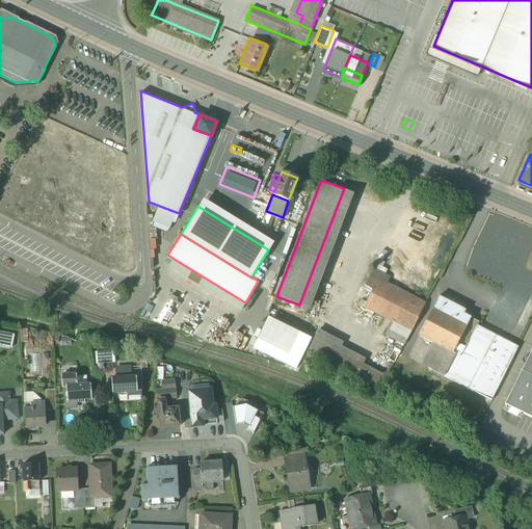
[(473,248),(466,264),(509,284),(525,249),(513,244),(505,263),(473,248)]
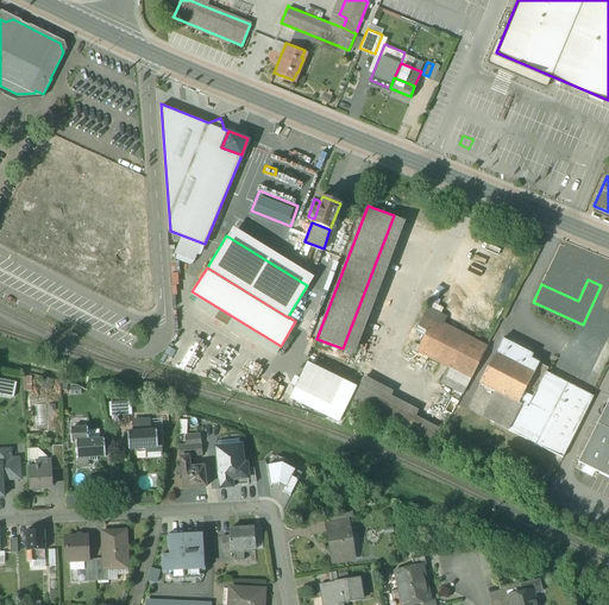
[(427,304),(416,325),(426,329),(432,319),(441,323),(446,314),(427,304)]
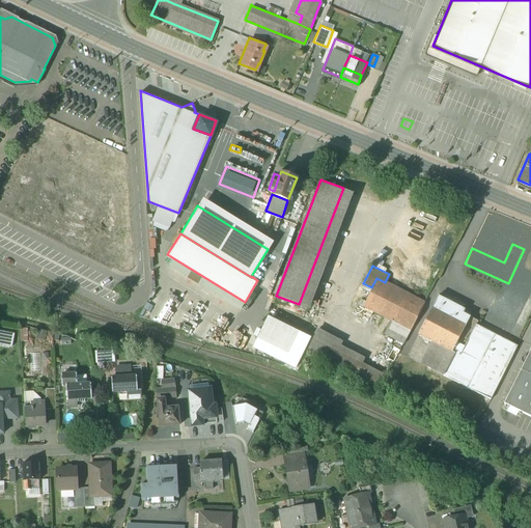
[(385,282),(376,278),(371,287),(366,297),(363,303),(363,304),(390,318),(410,329),(423,302),(385,282)]
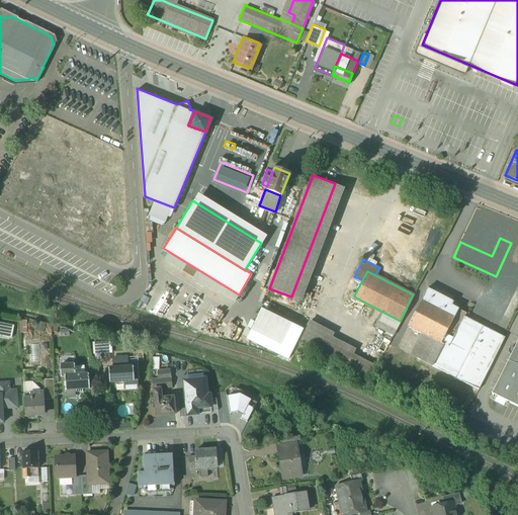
[(452,299),(427,286),(407,325),(428,335),(437,340),(436,341),(440,343),(441,342),(458,307),(457,307),(450,304),(452,299)]
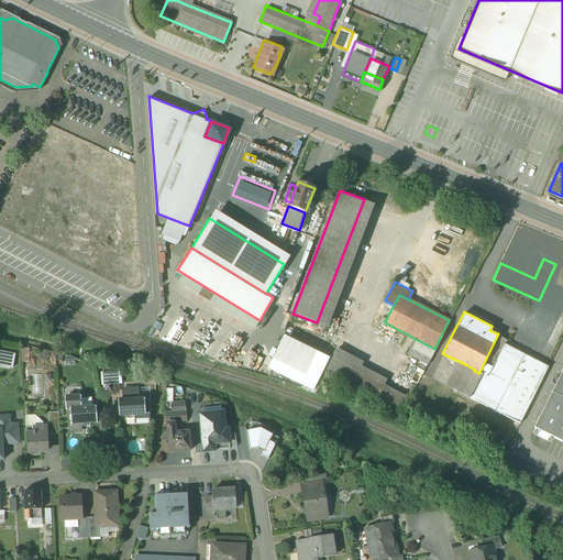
[(548,364),(505,342),(507,338),(498,333),(479,372),(482,373),(470,396),(487,405),(488,402),(499,408),(498,410),(520,421),(548,364)]
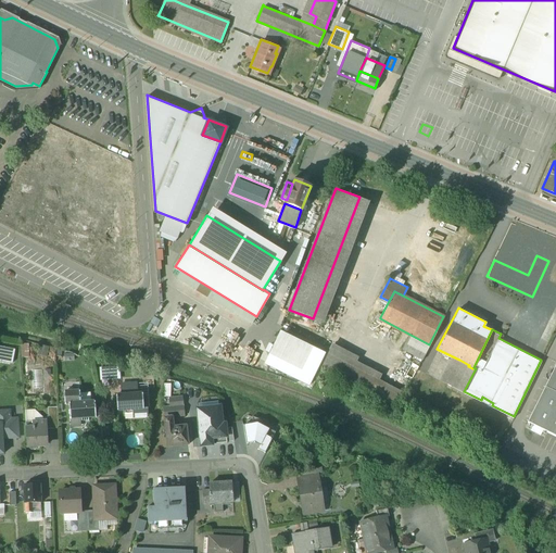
[(312,348),(279,332),(270,350),(303,366),(312,348)]
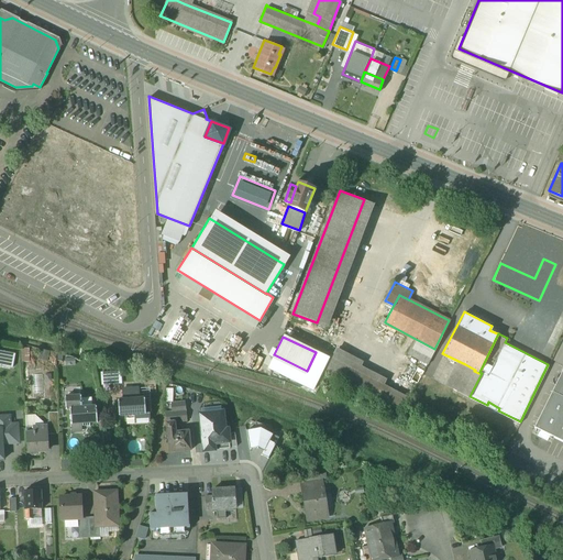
[(434,349),(414,338),(407,351),(428,362),(434,349)]
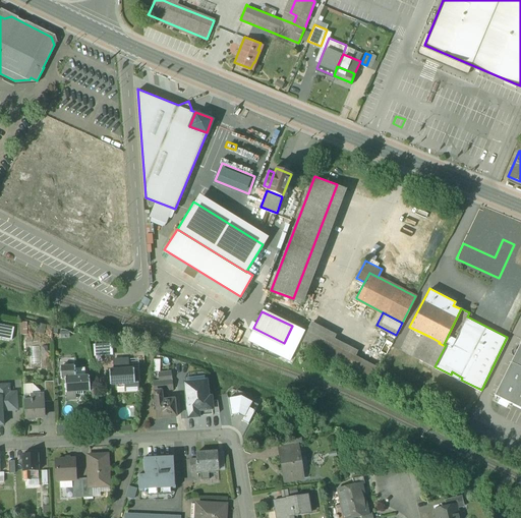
[(514,322),(508,320),(502,331),(508,334),(514,322)]
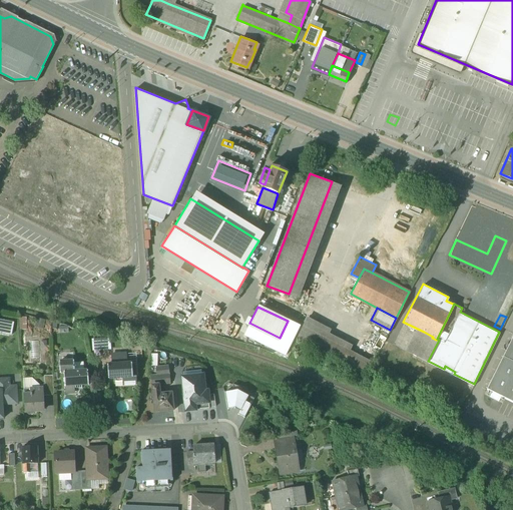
[(352,343),(306,320),(297,338),(367,374),(373,360),(350,348),(352,343)]
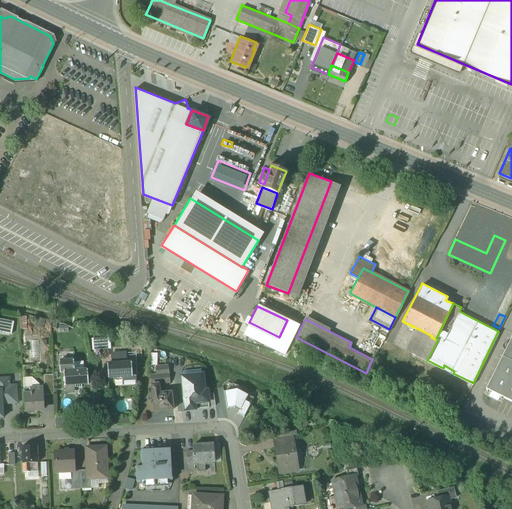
[(432,336),(423,331),(412,352),(427,360),(438,339),(436,338),(435,339),(431,337),(432,336)]
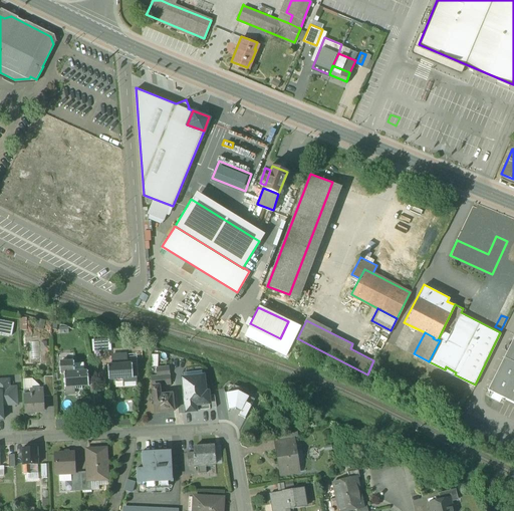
[(513,334),(487,389),(513,401),(513,334)]
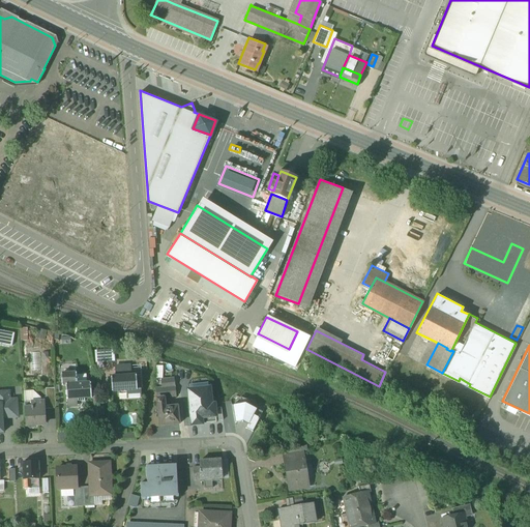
[(96,348),(96,359),(115,358),(115,347),(96,348)]
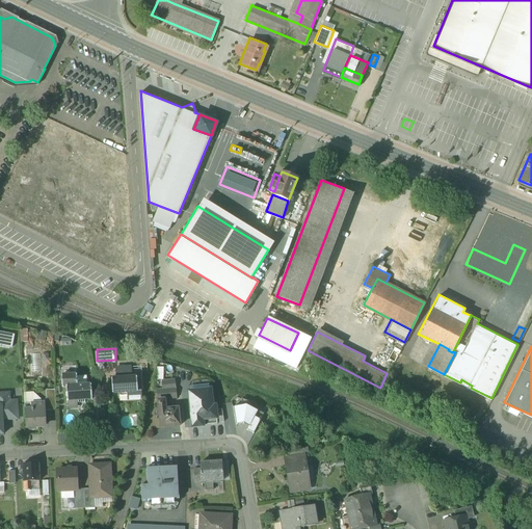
[(116,376),(134,375),(133,365),(116,366),(116,376)]
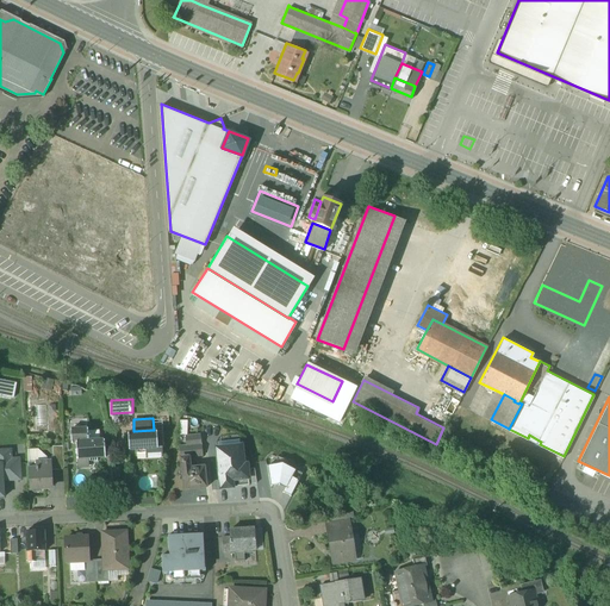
[(88,426),(70,428),(72,441),(76,441),(76,439),(88,439),(88,426)]
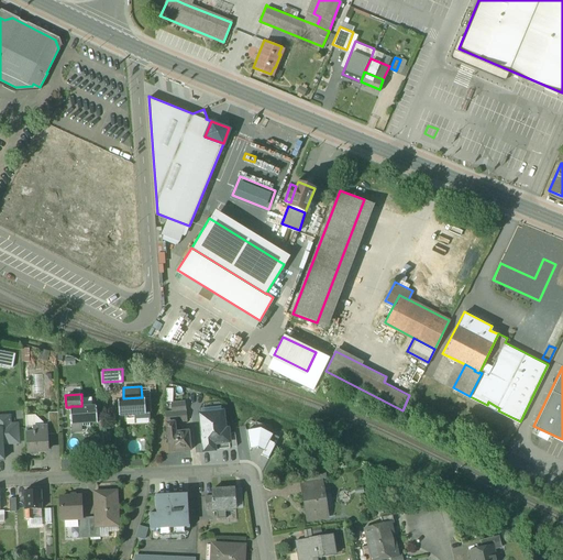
[(123,398),(118,398),(119,414),(127,414),(127,417),(134,416),(133,413),(134,413),(145,412),(145,409),(144,397),(142,397),(123,398)]
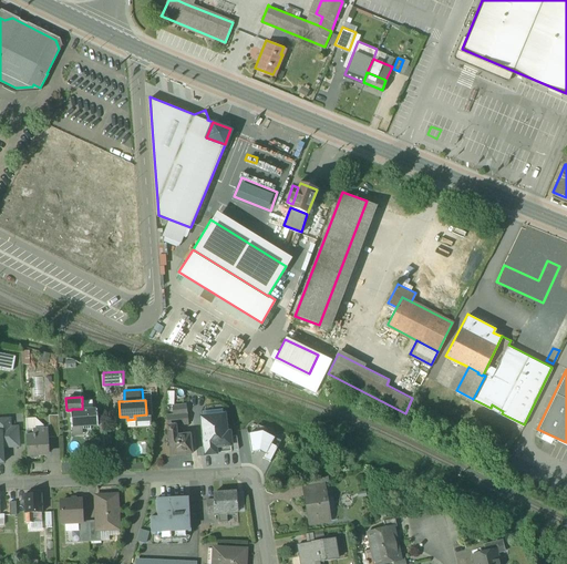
[(186,403),(172,406),(173,413),(186,412),(186,403)]
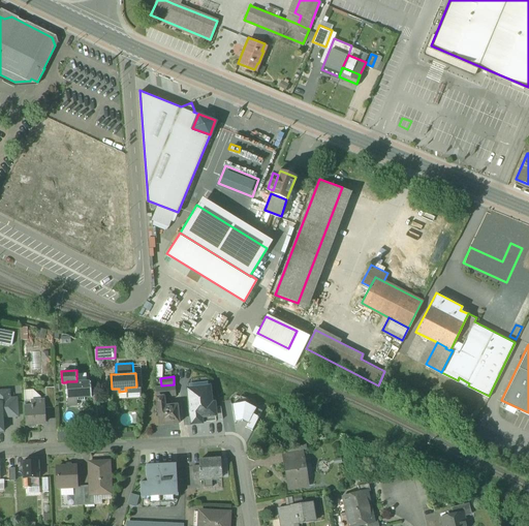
[(76,381),(66,381),(66,382),(66,396),(78,396),(78,399),(85,398),(85,395),(91,395),(90,380),(76,381)]
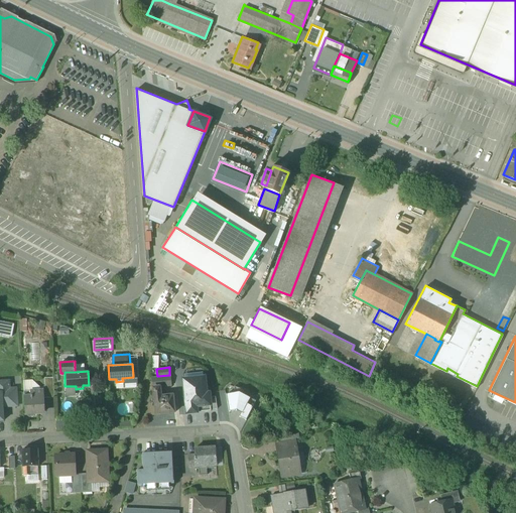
[(52,375),(44,376),(44,384),(44,385),(39,385),(39,388),(40,388),(42,390),(42,396),(54,395),(52,375)]
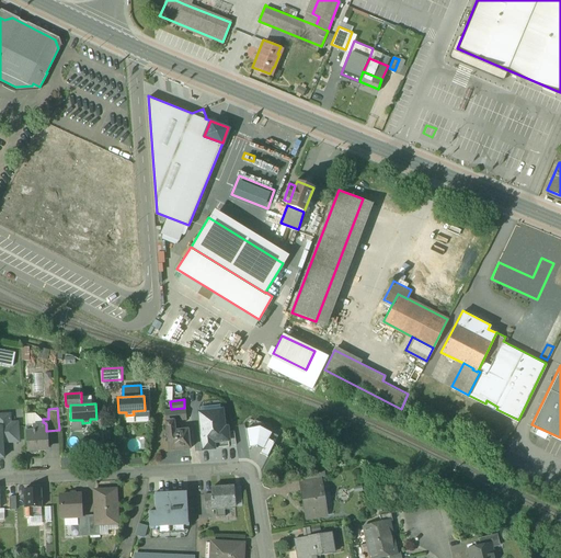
[(149,408),(145,408),(145,410),(134,411),(135,420),(150,419),(149,408)]
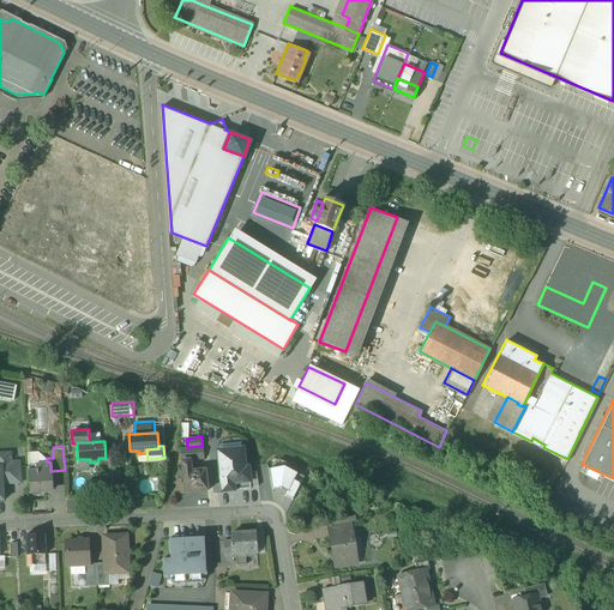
[(187,447),(180,448),(181,459),(190,458),(204,457),(202,446),(187,447)]
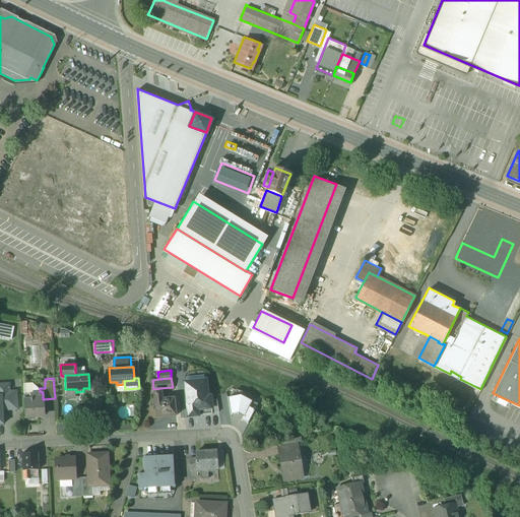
[(208,395),(206,378),(185,381),(189,415),(212,412),(212,410),(211,399),(210,394),(208,395)]
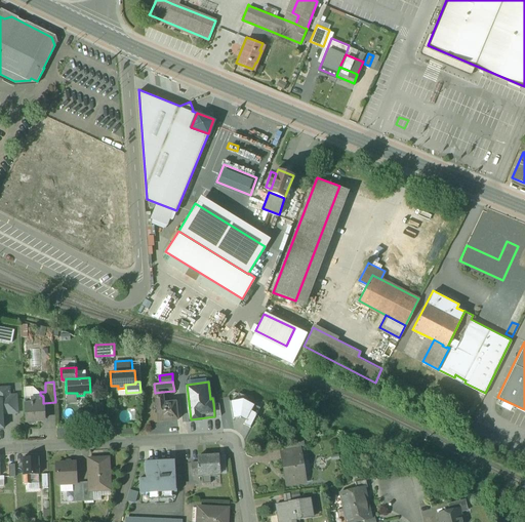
[(0,397),(2,397),(3,412),(17,411),(16,393),(9,393),(9,386),(0,386),(0,397)]
